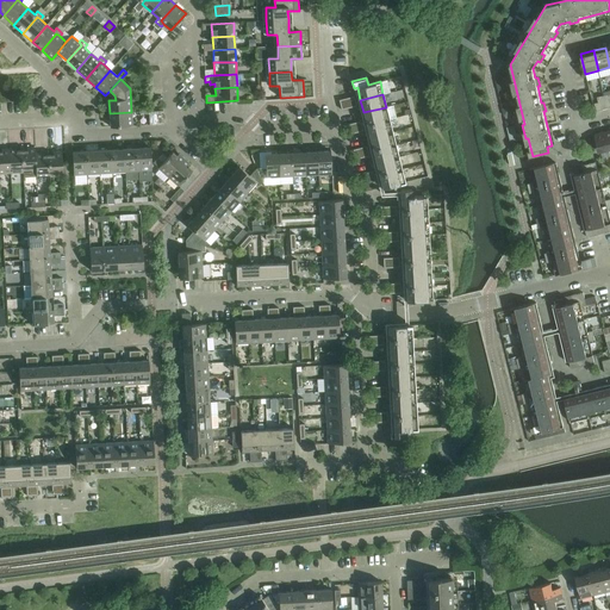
[(386,107),(363,112),(367,125),(390,119),(386,107)]
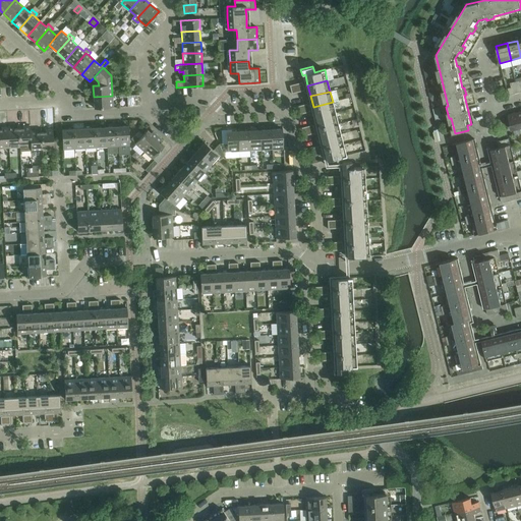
[(139,95),(127,96),(127,107),(139,106),(139,95)]
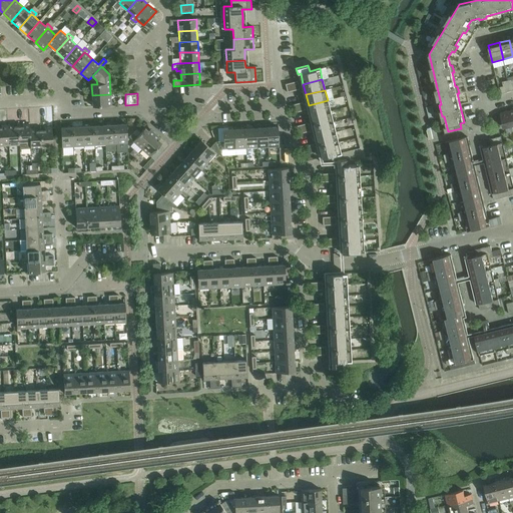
[(110,94),(92,95),(92,107),(111,106),(110,94)]
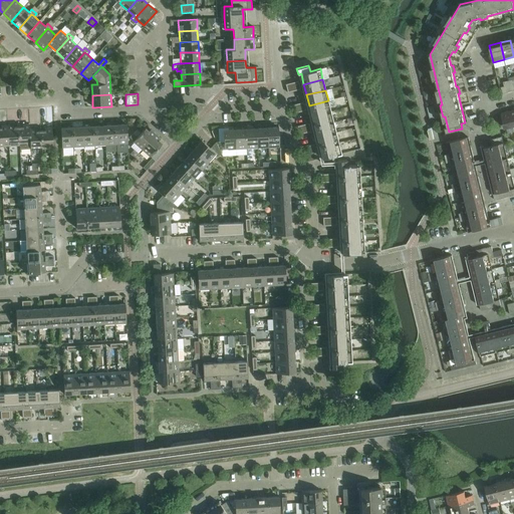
[(328,100),(309,105),(311,115),(330,111),(328,100)]
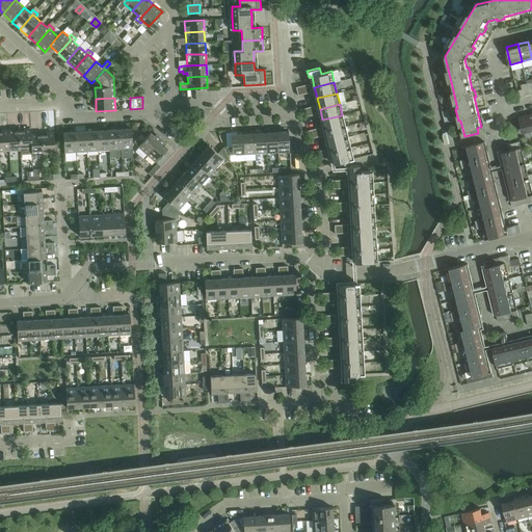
[(531,129),(531,113),(519,117),(523,132),(531,129)]
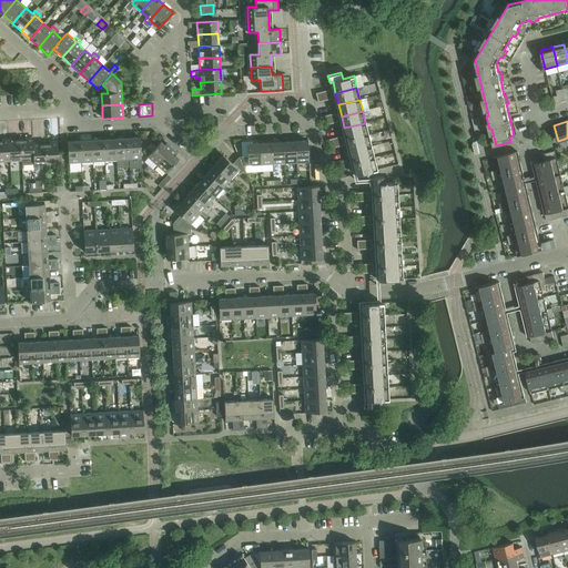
[(365,123),(344,128),(347,140),(368,134),(365,123)]
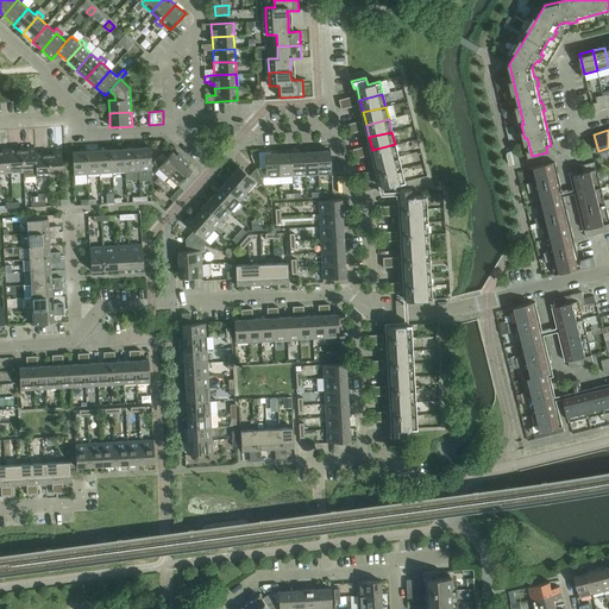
[(521,132),(508,135),(510,142),(522,139),(521,132)]
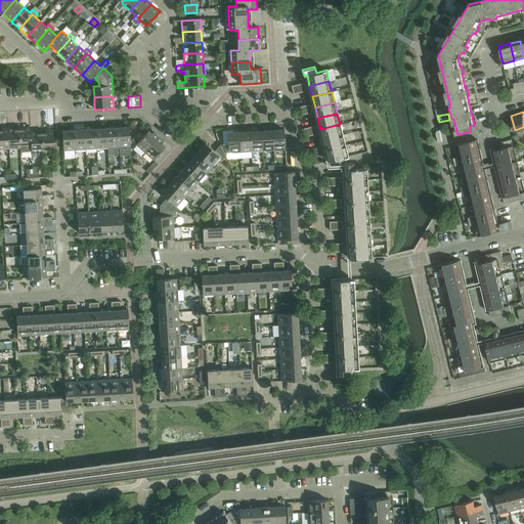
[(340,124),(320,129),(322,139),(342,135),(340,124)]
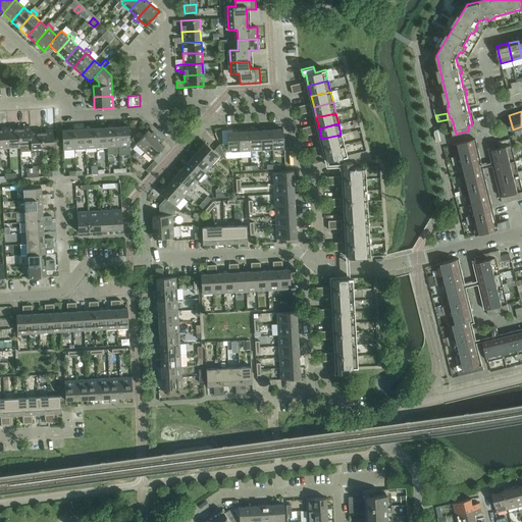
[(22,128),(18,129),(19,147),(20,152),(43,151),(42,133),(38,134),(37,132),(31,132),(31,126),(22,127),(22,128)]
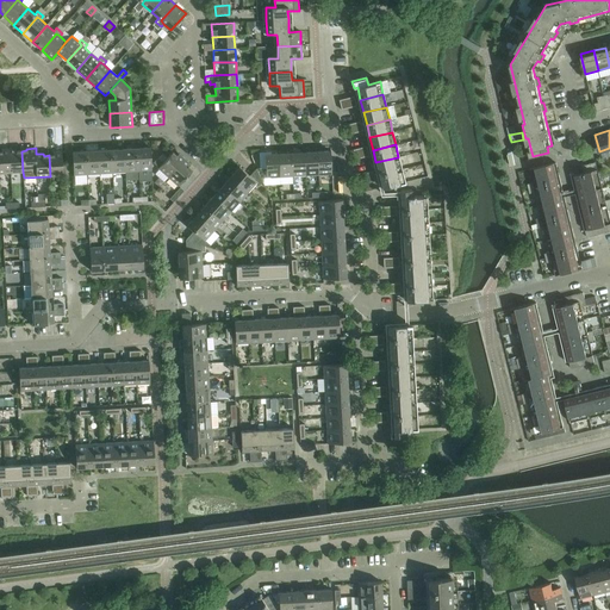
[(137,148),(124,149),(125,173),(138,172),(137,148)]
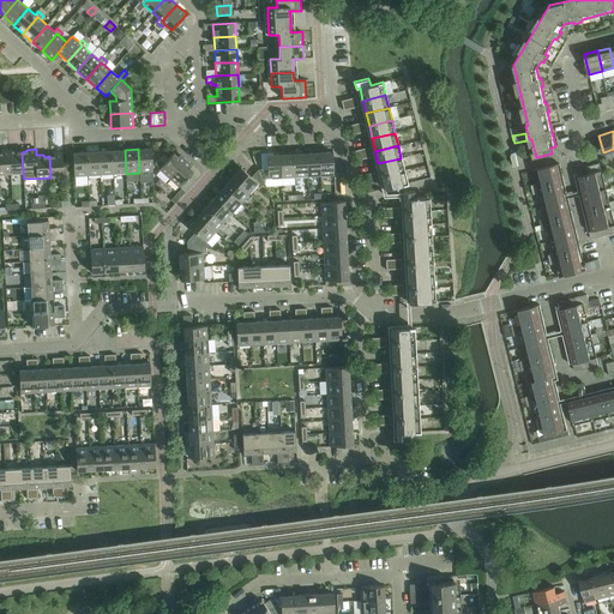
[(151,149),(138,149),(139,173),(152,172),(151,149)]
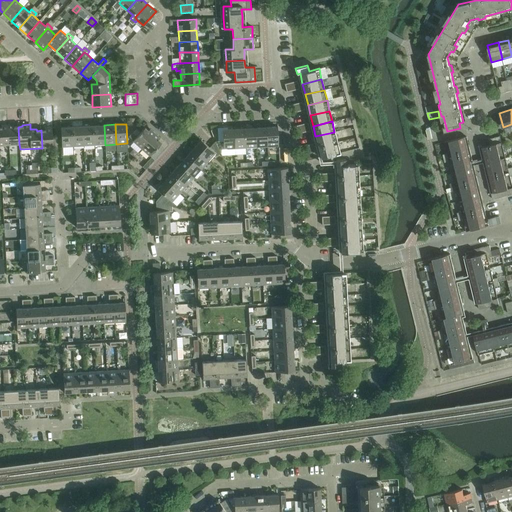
[(14,125),(8,126),(9,145),(19,144),(18,127),(14,127),(14,125)]
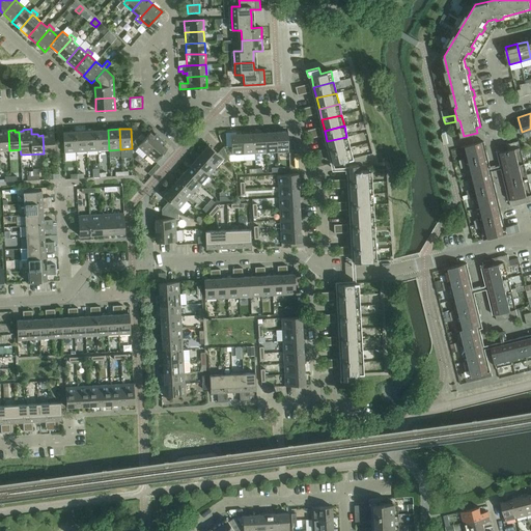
[(108,130),(96,131),(98,150),(109,150),(108,130)]
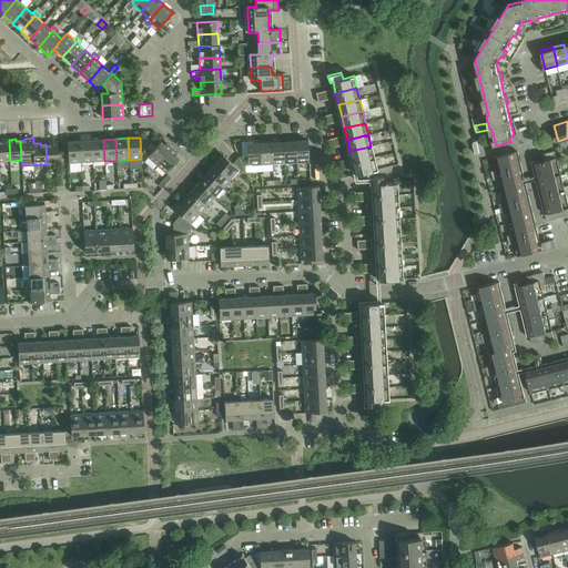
[(0,161),(10,161),(9,140),(1,140),(1,142),(0,141),(0,161)]
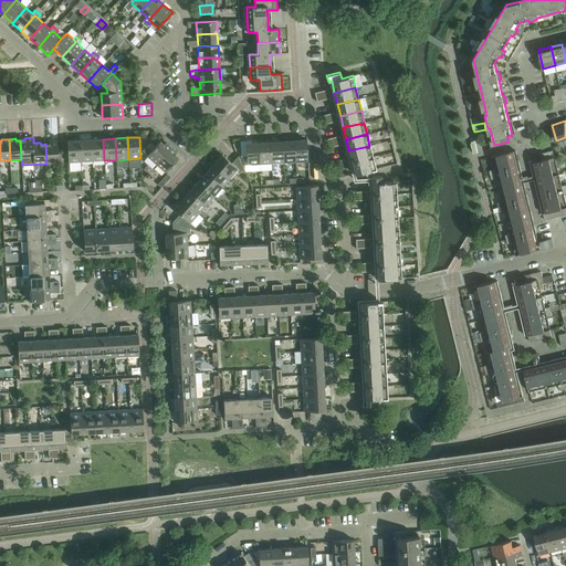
[(92,139),(80,140),(81,163),(93,161),(92,139)]
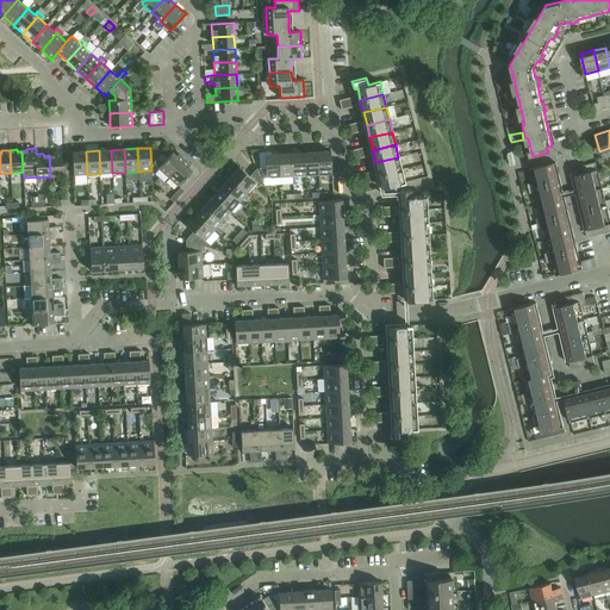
[(111,150),(99,150),(100,174),(112,173),(111,150)]
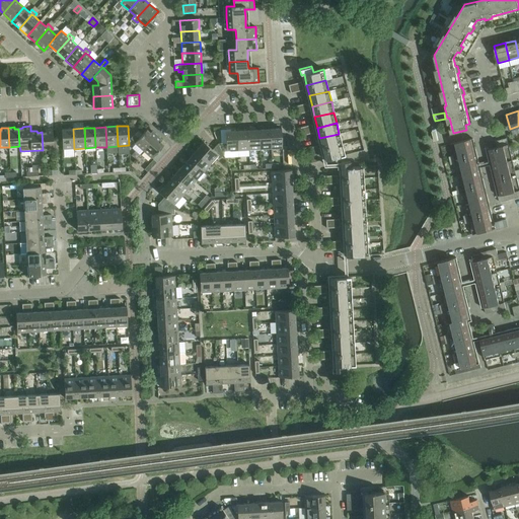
[(74,149),(73,129),(61,130),(63,149),(74,149)]
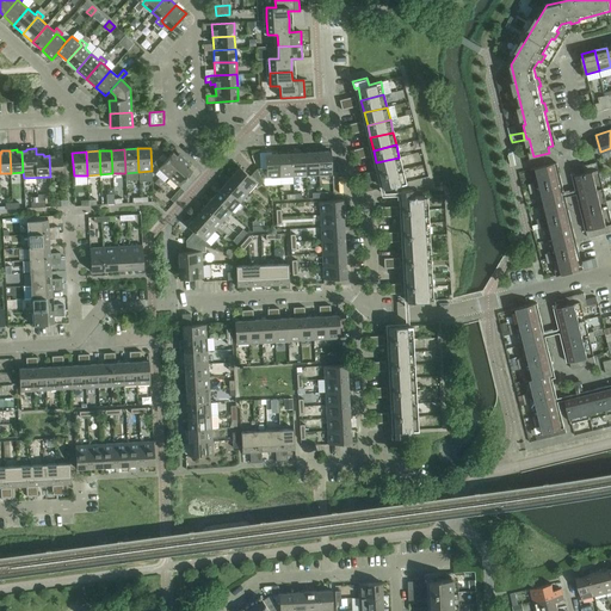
[(318,152),(304,153),(306,176),(319,176),(318,152)]
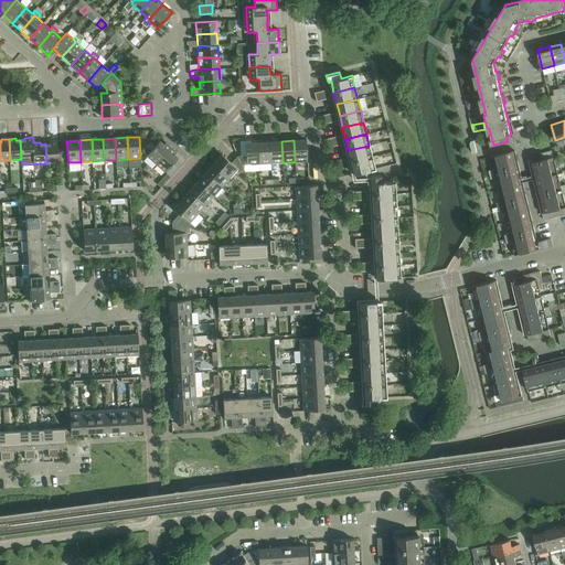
[(306,140),(294,140),(295,162),(307,161),(306,140)]
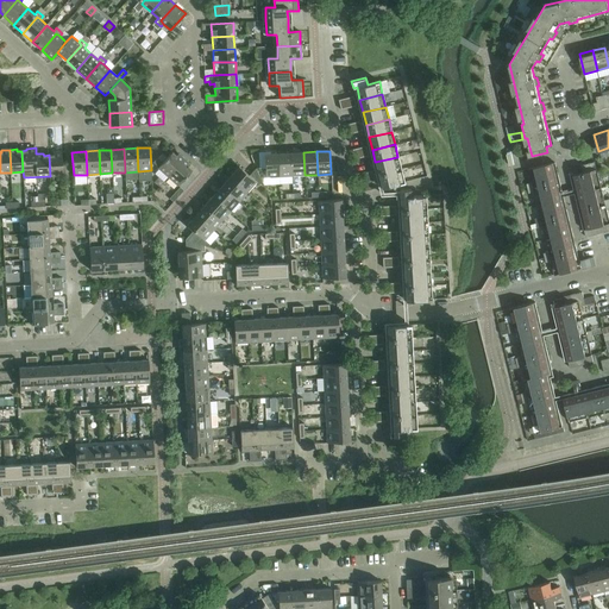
[(54,155),(49,155),(50,176),(63,175),(62,152),(54,154),(54,155)]
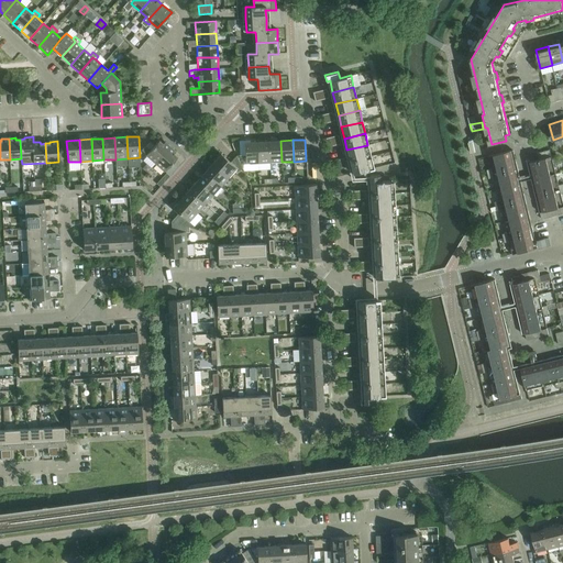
[(142,151),(156,163),(169,147),(164,143),(163,144),(159,141),(150,151),(145,146),(142,151)]
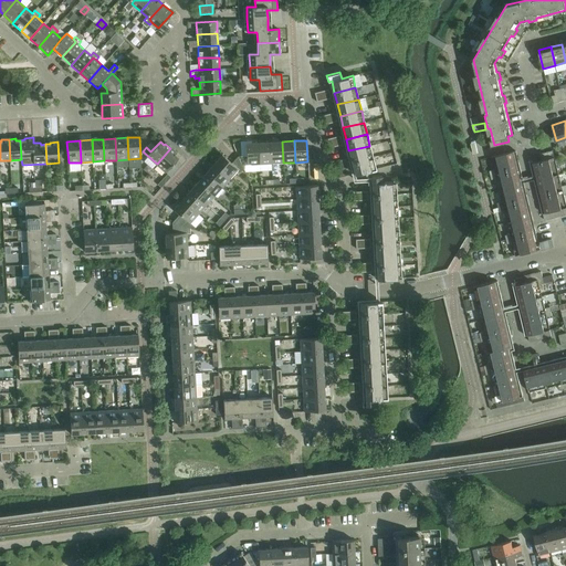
[(270,142),(259,143),(260,165),(271,164),(270,142)]
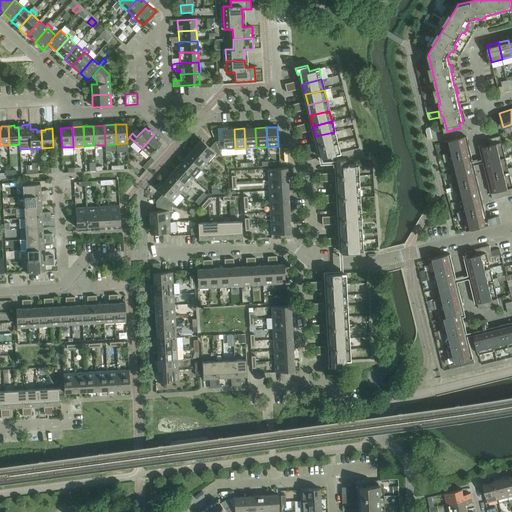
[(255,128),(244,128),(245,148),(256,147),(255,128)]
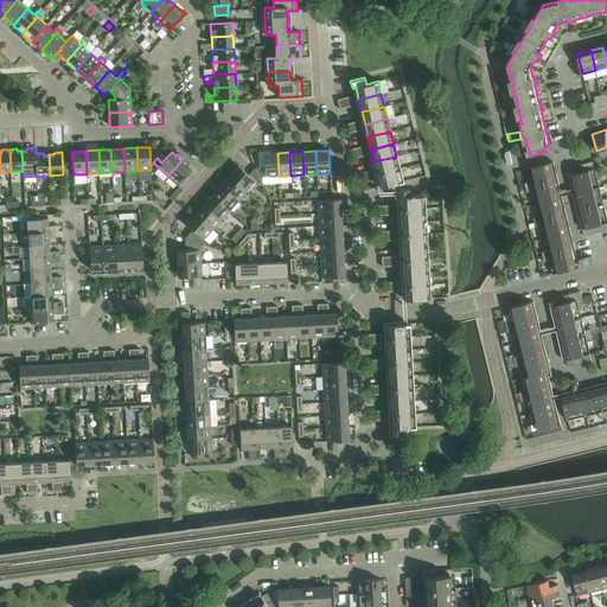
[(264,167),(255,168),(261,181),(266,180),(267,180),(268,179),(268,178),(269,177),(279,177),(278,153),(263,154),(264,167)]
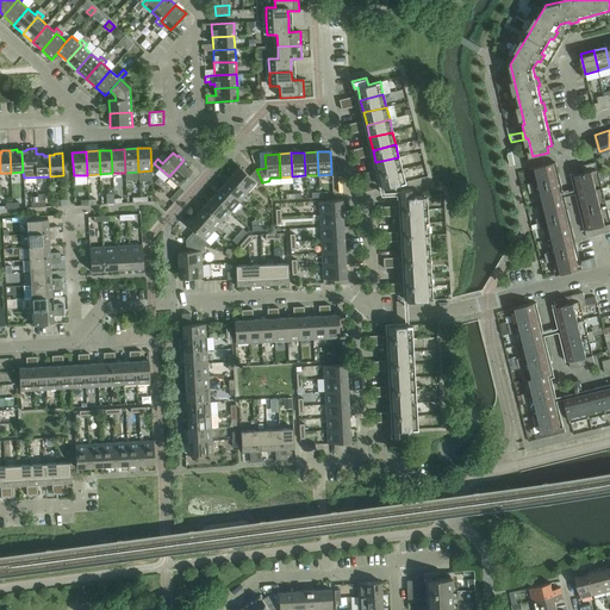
[(398,157),(375,162),(379,175),(402,169),(398,157)]
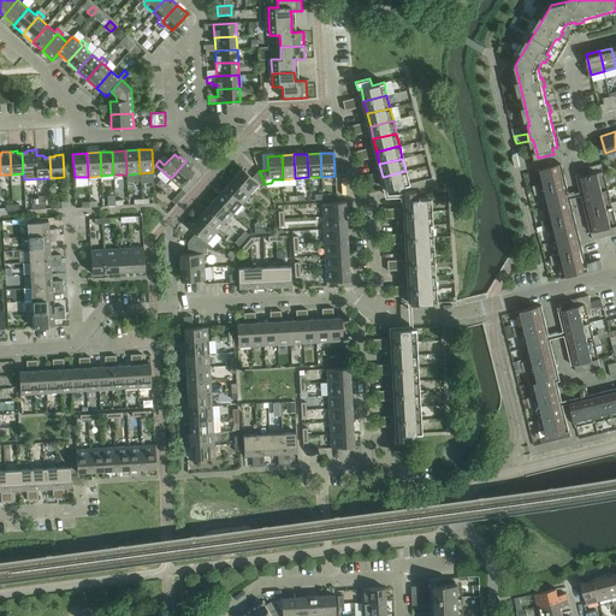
[(185,161),(171,178),(183,189),(187,193),(196,182),(190,177),(195,172),(190,169),(191,167),(185,161)]
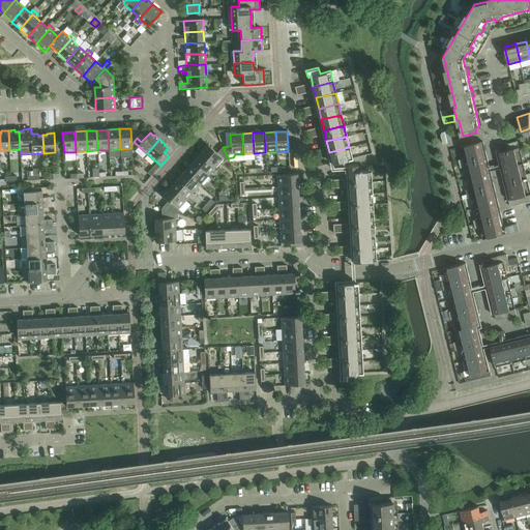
[(505,144),(507,150),(520,147),(518,141),(505,144)]
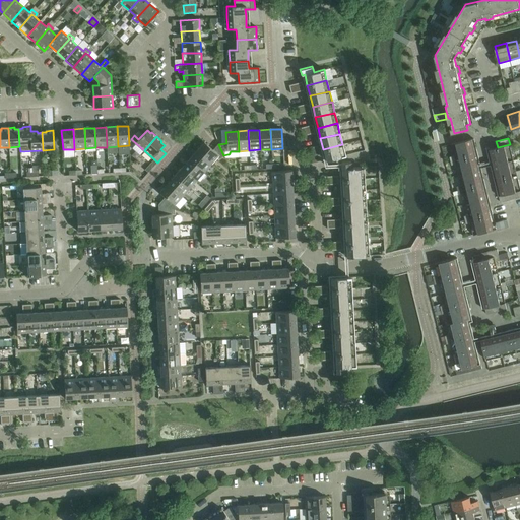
[(450,156),(451,160),(478,154),(474,139),(452,144),(455,155),(450,156)]
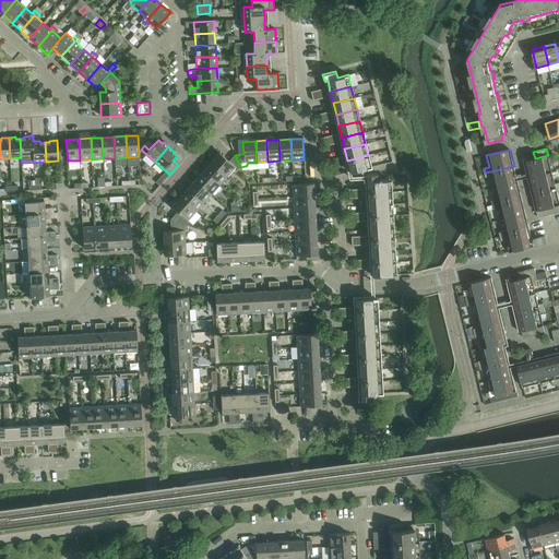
[(219,153),(211,163),(227,177),(235,167),(237,169),(240,167),(235,155),(228,162),(219,153)]
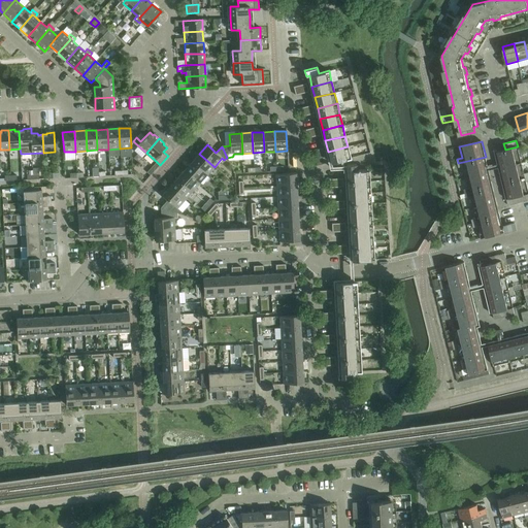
[(495,152),(498,164),(499,168),(522,163),(519,152),(524,151),(523,145),(518,146),(505,150),(498,152),(497,151),(495,152)]
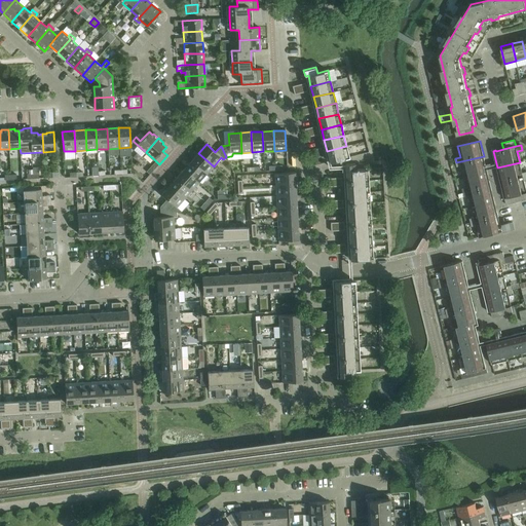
[(346,146),(327,151),(330,162),(349,157),(346,146)]
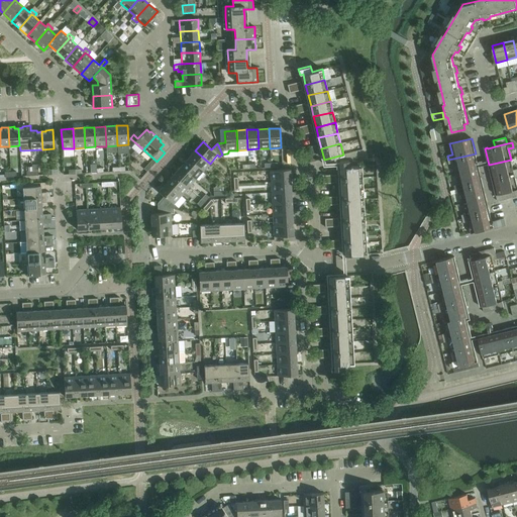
[(195,150),(188,159),(203,172),(210,164),(195,150)]
